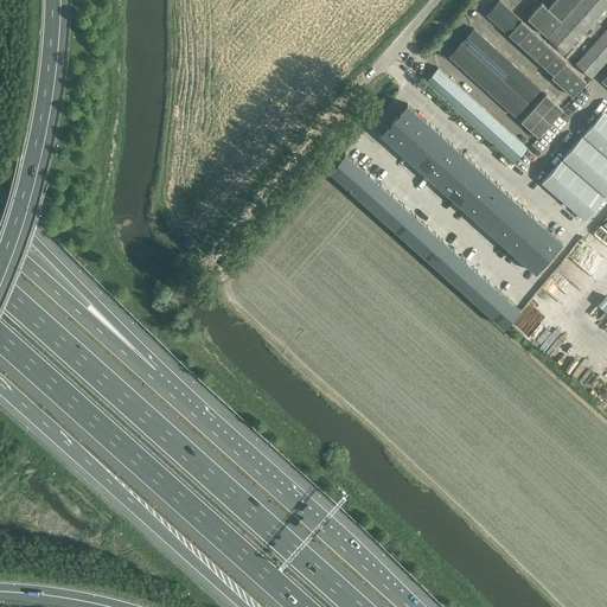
[(566,61),(499,0),(486,14),(553,75),(554,75),(553,76),(573,95),(586,81),(566,62),(566,61)]
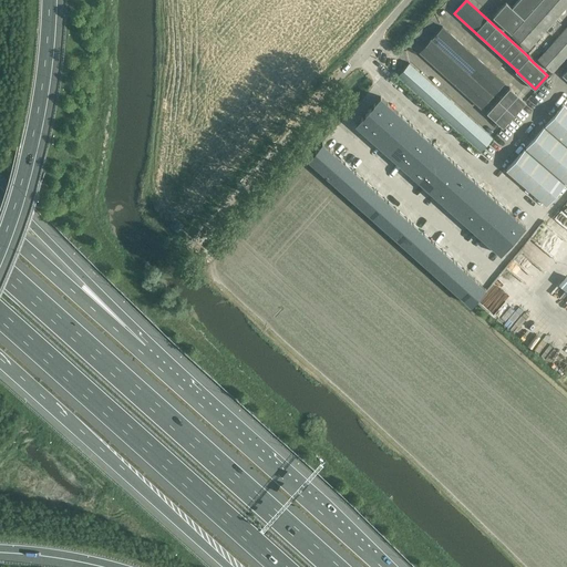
[(540,0),(518,0),(512,8),(524,19),(540,0)]
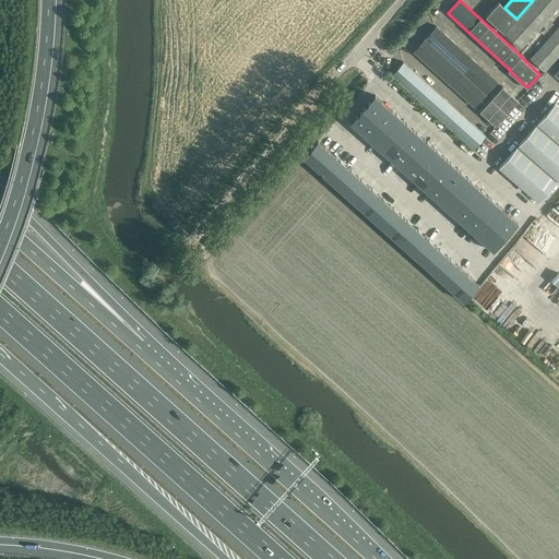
[(548,20),(558,6),(558,0),(535,0),(504,35),(521,49),(538,30),(548,20)]
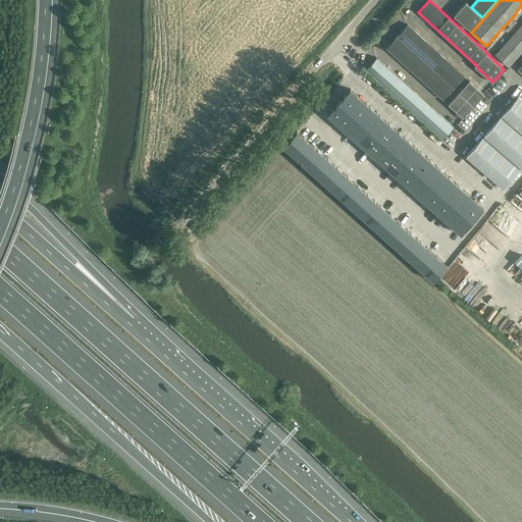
[(482,17),(471,7),(466,3),(455,15),(471,31),(482,17)]
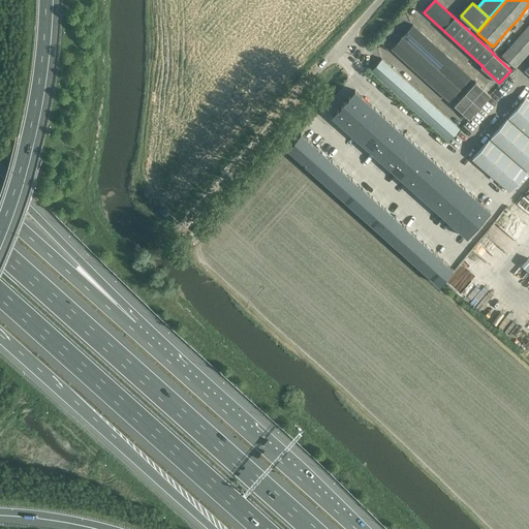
[(449,101),(471,78),(413,25),(392,49),(449,101)]
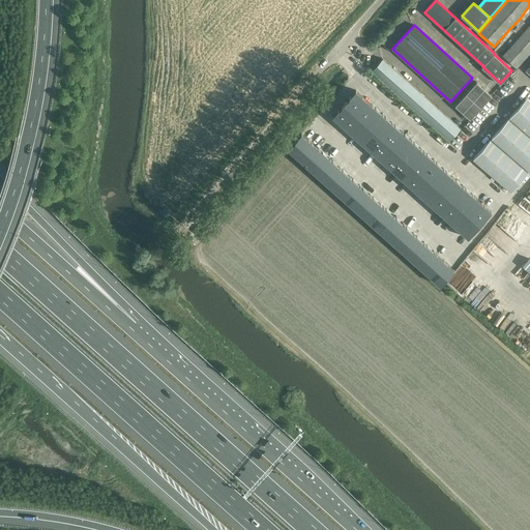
[(517,68),(529,53),(529,25),(516,41),(509,48),(503,56),(517,68)]
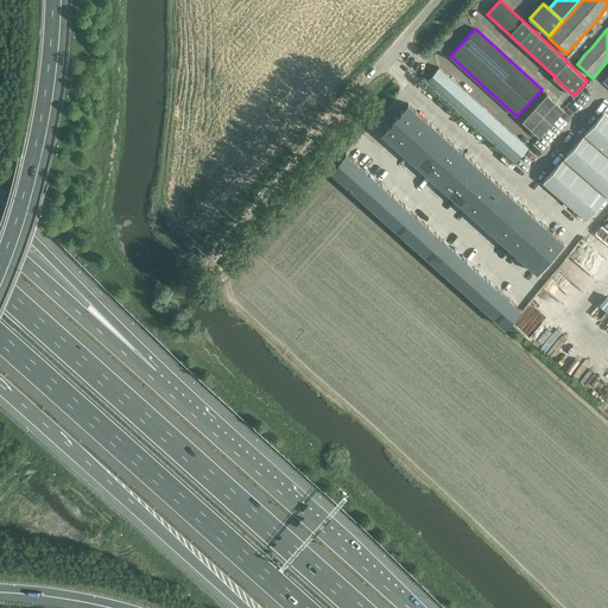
[(431,77),(429,75),(424,78),(515,160),(529,147),(439,68),(431,77)]
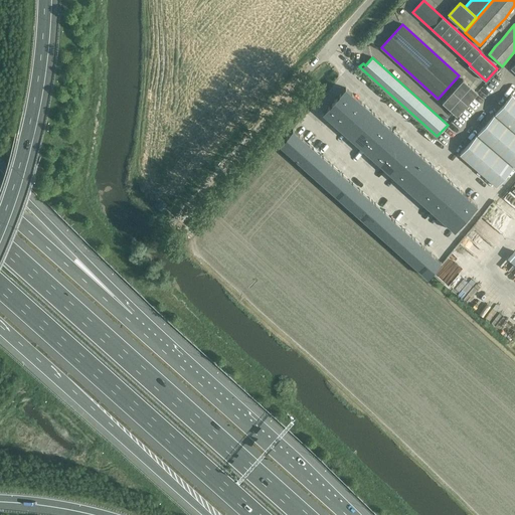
[(480,90),(487,81),(481,75),(474,83),(480,90)]
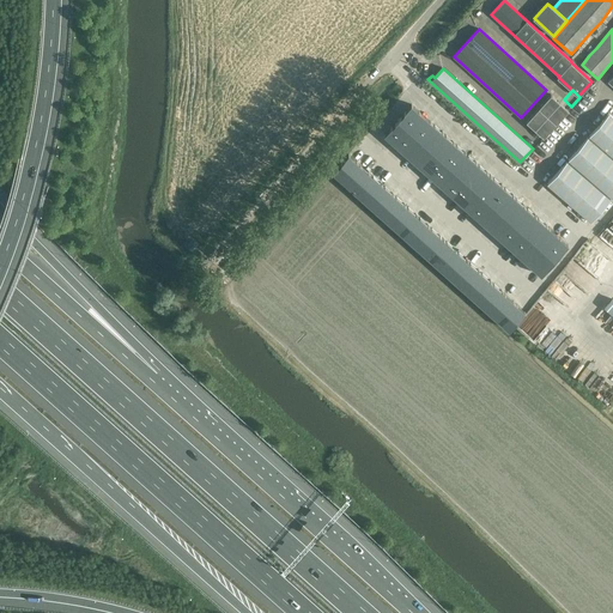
[(551,96),(527,122),(544,137),(568,110),(551,96)]
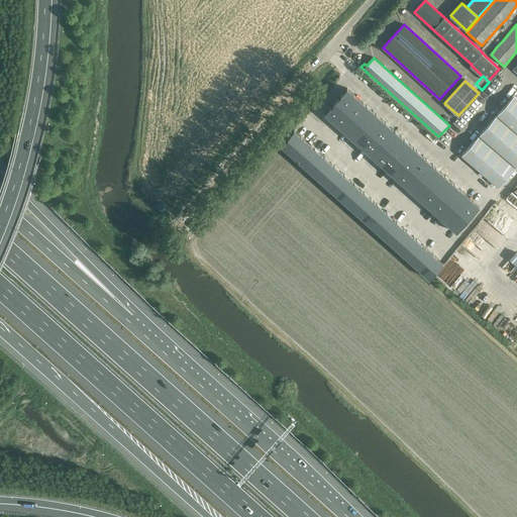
[(345,109),(356,97),(347,88),(335,101),(345,109)]
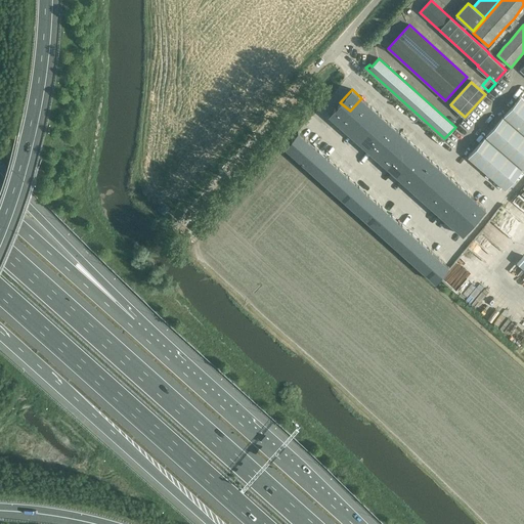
[(523,134),(523,99),(521,97),(504,117),(523,134)]
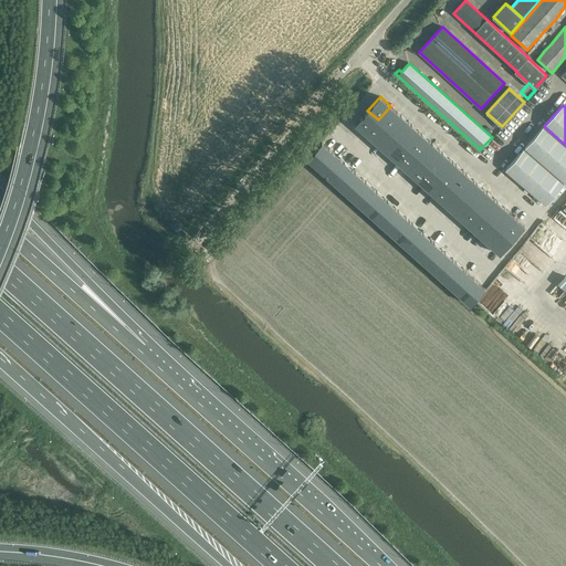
[(388,129),(400,115),(390,106),(378,119),(388,129)]
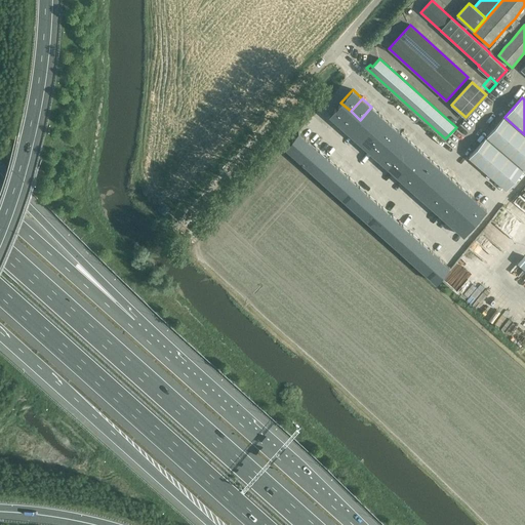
[(339,124),(351,111),(340,103),(329,115),(339,124)]
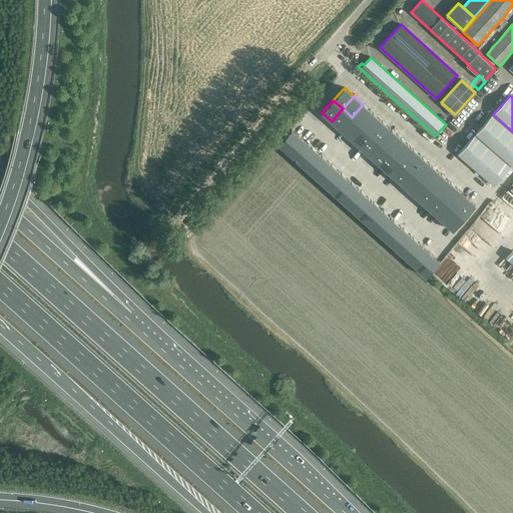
[(361,125),(373,112),(363,104),(352,117),(361,125)]
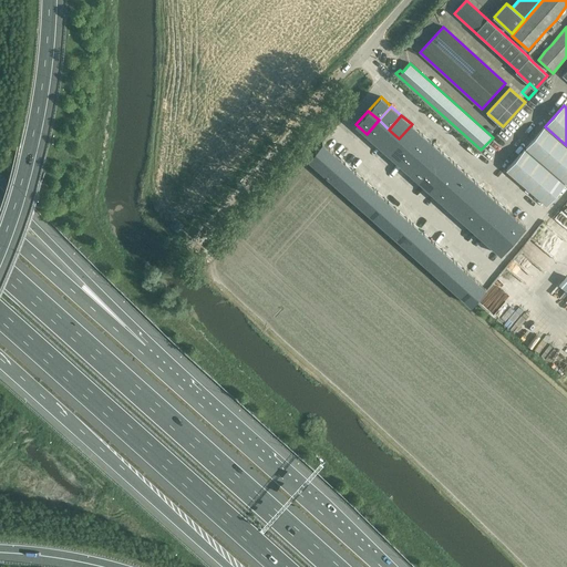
[(389,130),(379,120),(367,134),(377,143),(389,130)]
